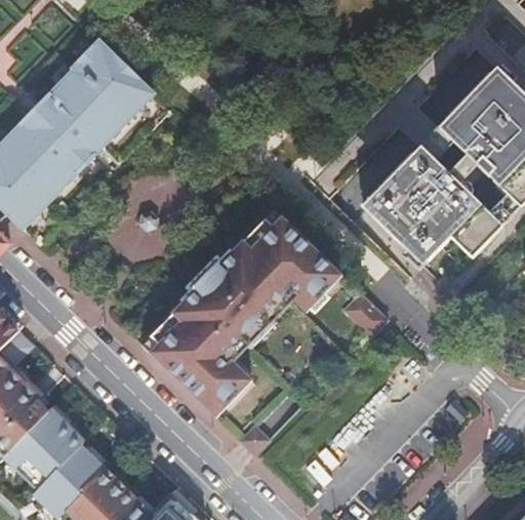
[(0,202),(9,211),(17,220),(34,202),(39,207),(78,166),(73,161),(86,149),(91,154),(96,149),(133,110),(126,103),(146,83),(98,38),(73,65),(74,66),(79,71),(64,86),(58,81),(11,130),(16,135),(1,152),(0,150),(0,202)]
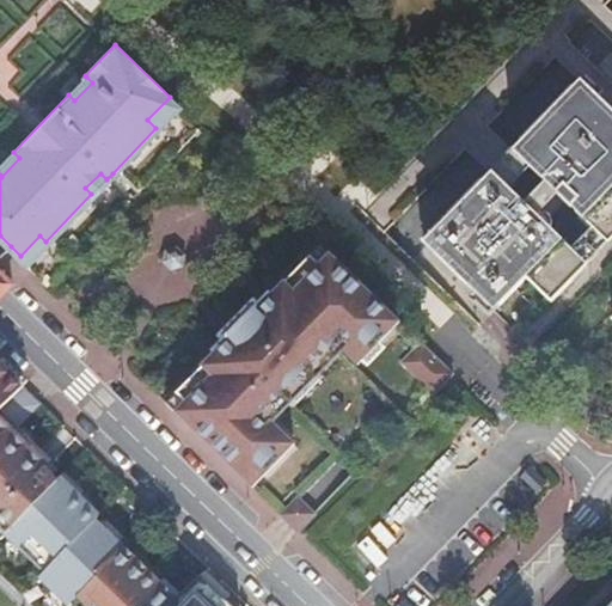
[(427,232),(479,282),(499,300),(524,273),(550,298),(571,275),(570,274),(580,264),(564,249),(570,244),(549,224),(550,222),(550,220),(550,219),(551,218),(550,215),(550,214),(550,213),(549,212),(548,210),(562,196),(591,224),(595,218),(611,233),(611,231),(611,106),(580,75),(512,146),(502,155),(490,167),(427,232)]
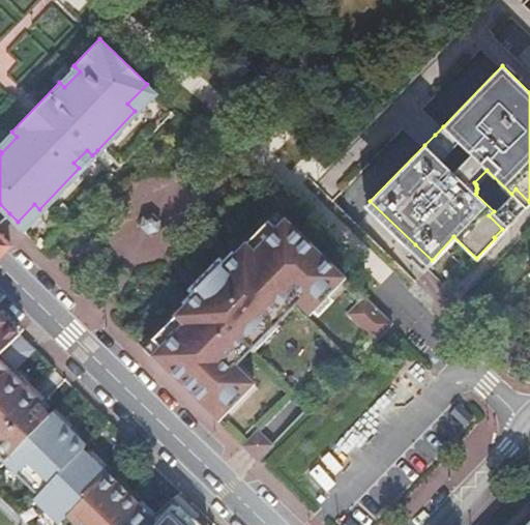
[(64,87),(80,71),(75,66),(59,82),(64,87)]
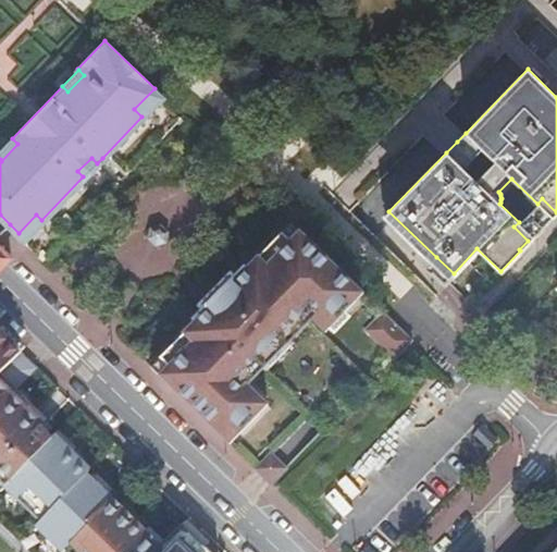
[(134,109),(141,117),(162,96),(155,88),(134,109)]
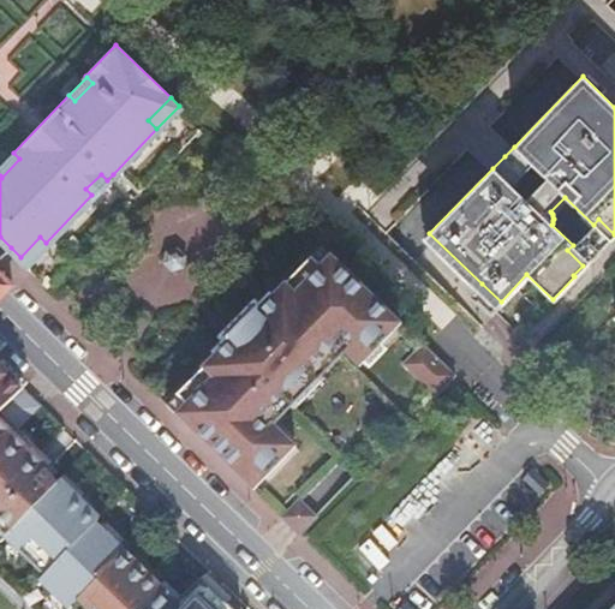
[(19,159),(13,153),(0,166),(0,175),(1,178),(19,159)]
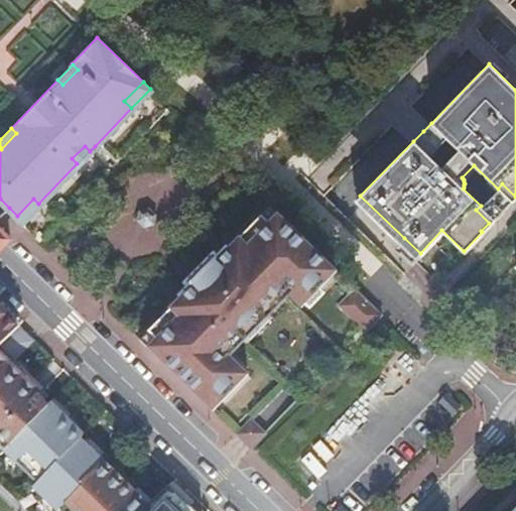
[(77,163),(90,151),(85,146),(72,158),(77,163)]
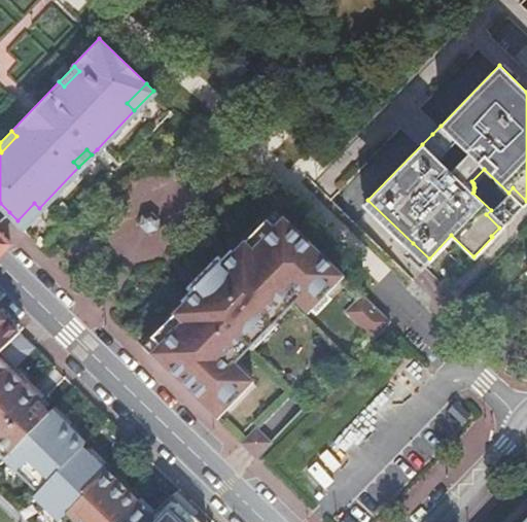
[(412,244),(413,243),(367,200),(363,205),(407,246),(408,248),(412,244)]
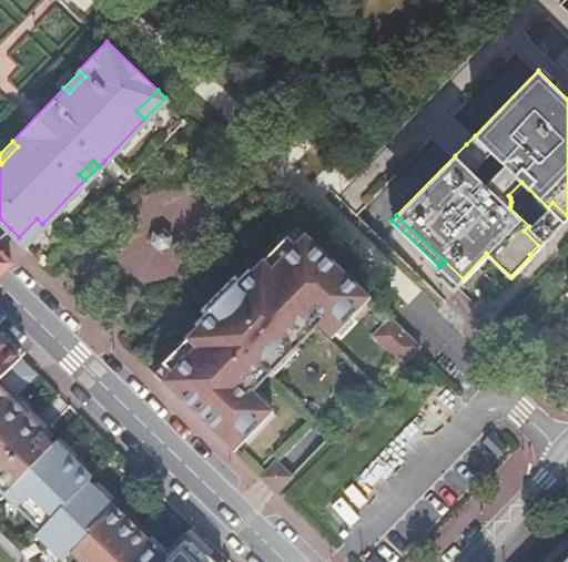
[(24,243),(42,224),(37,218),(19,237),(24,243)]
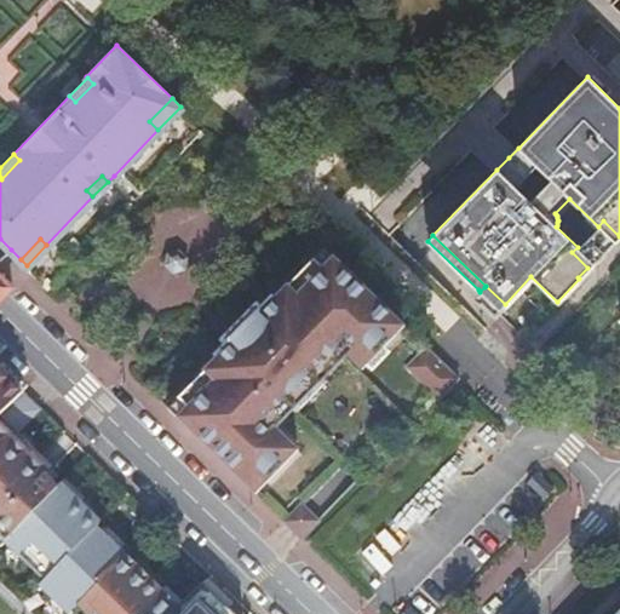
[(322,263),(333,253),(322,244),(313,253),(322,263)]
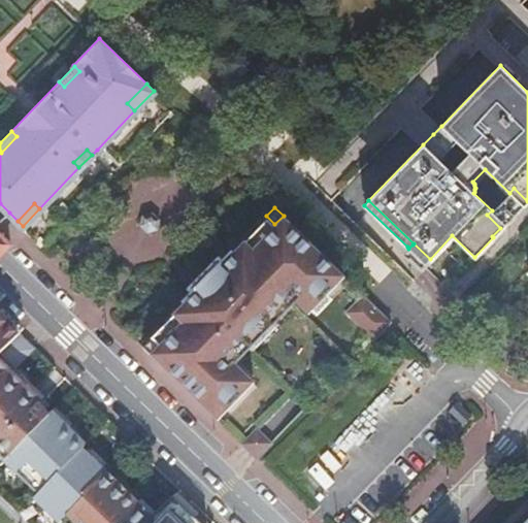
[(153,208),(141,210),(138,222),(147,229),(158,226),(160,216),(153,208)]
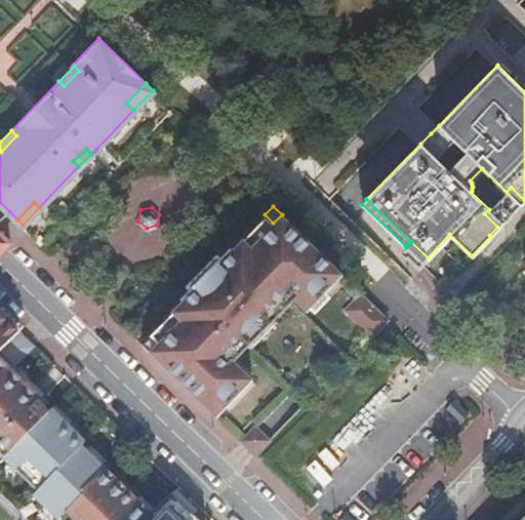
[(0,249),(13,236),(0,224),(0,221),(9,211),(6,208),(0,215),(0,249)]
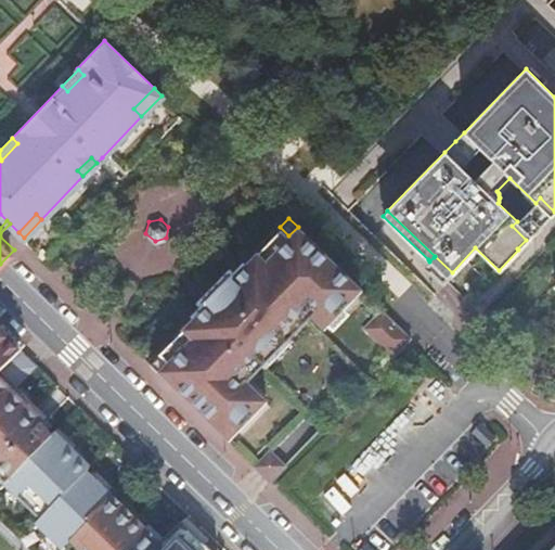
[(355,282),(298,227),(288,235),(280,227),(245,264),(242,261),(233,271),(201,304),(192,314),(194,316),(158,352),(167,360),(158,369),(213,422),(217,417),(232,432),(256,407),(249,400),(258,392),(243,376),(257,361),(260,358),(285,332),(305,312),(307,310),(311,306),(327,321),(345,303),(339,297),(355,282)]
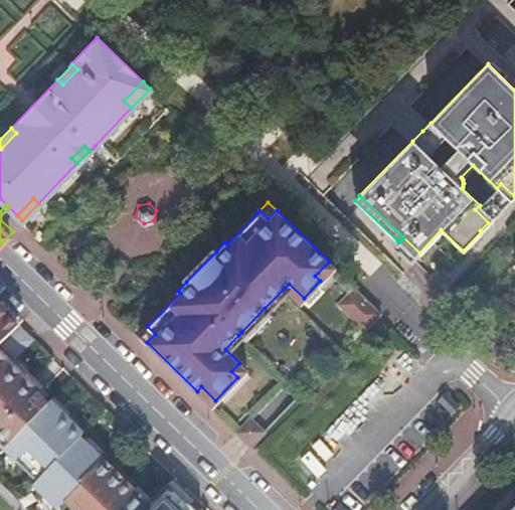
[(186,282),(216,251),(212,246),(192,268),(182,278),(186,282)]
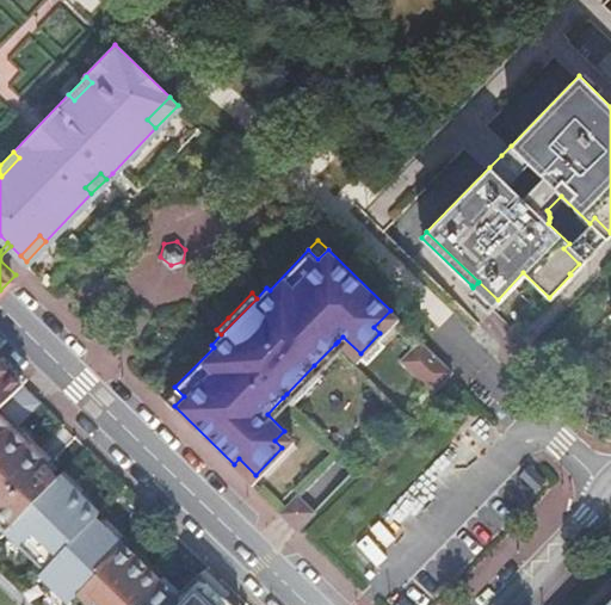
[(380,333),(396,316),(390,310),(374,327),(380,333)]
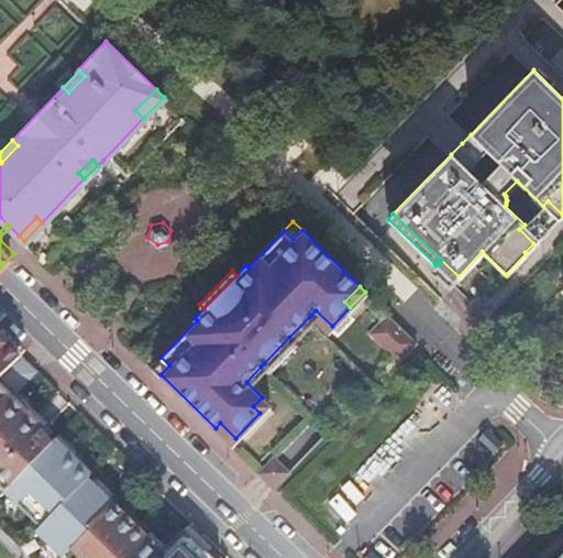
[(332,326),(316,310),(311,315),(328,330),(332,326)]
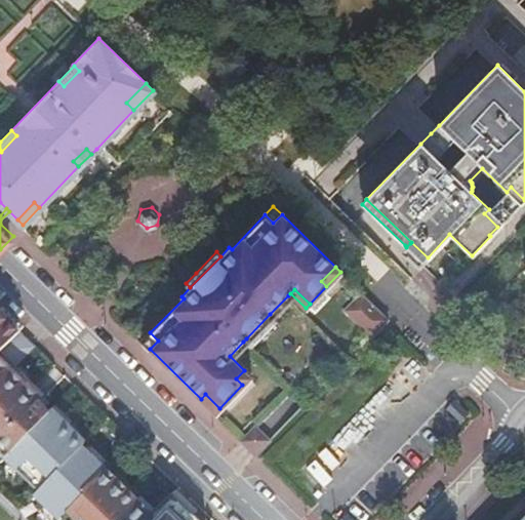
[(370,332),(386,316),(360,290),(344,306),(369,330),(370,332)]
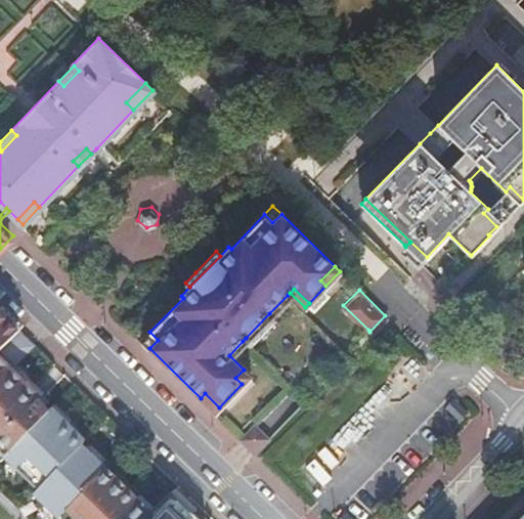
[(0,344),(16,328),(17,327),(0,308),(0,344)]
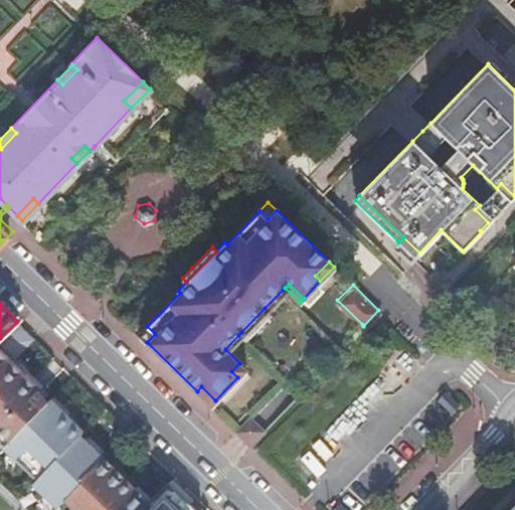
[(270,312),(265,308),(241,332),(245,337),(270,312)]
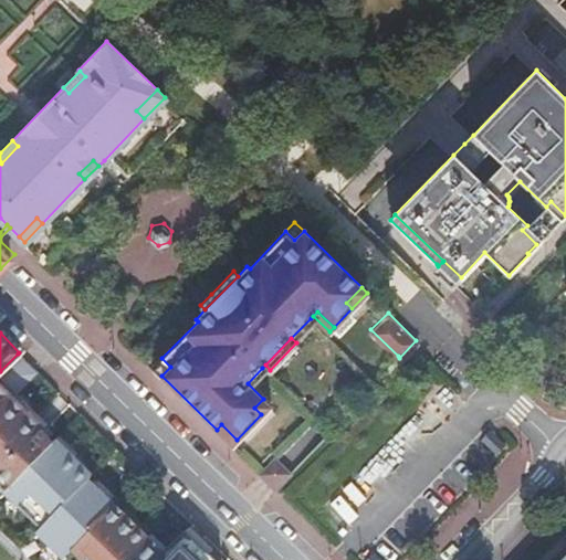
[(0,371),(0,486),(3,489),(39,524),(37,526),(34,528),(46,540),(62,556),(63,557),(65,555),(71,559),(216,559),(206,550),(195,539),(184,528),(182,528),(165,546),(160,541),(155,546),(144,536),(84,477),(88,473),(70,454),(52,437),(50,440),(39,429),(42,426),(40,425),(28,413),(17,402),(9,394),(34,369),(18,354),(0,371)]
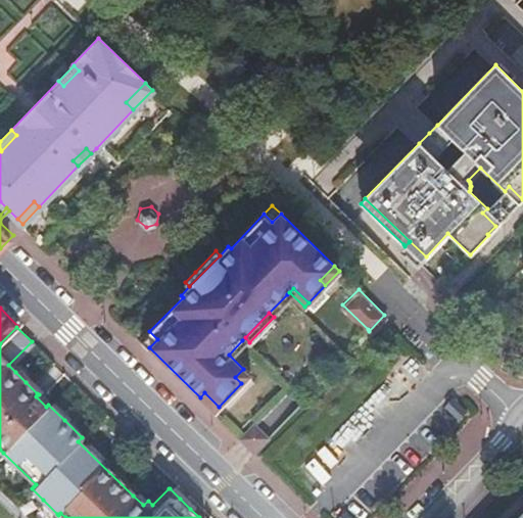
[(149,347),(157,339),(149,331),(141,339),(149,347)]
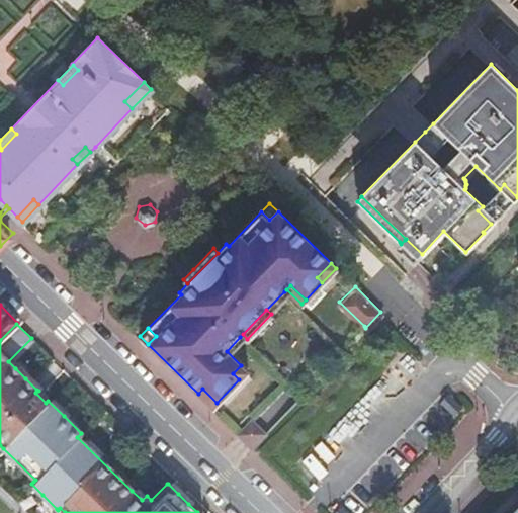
[(40,385),(19,363),(15,368),(25,378),(36,390),(40,385)]
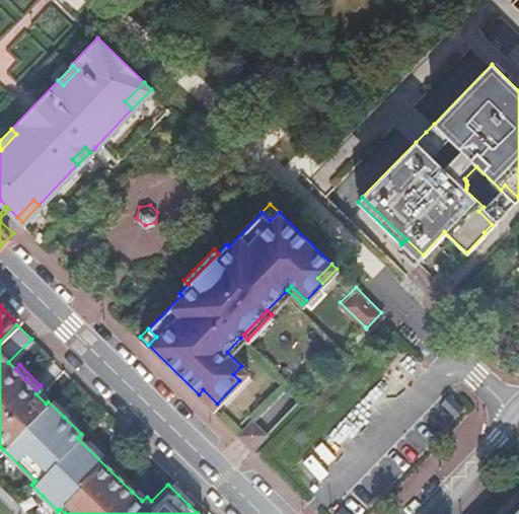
[(233,374),(239,380),(248,372),(241,366),(233,374)]
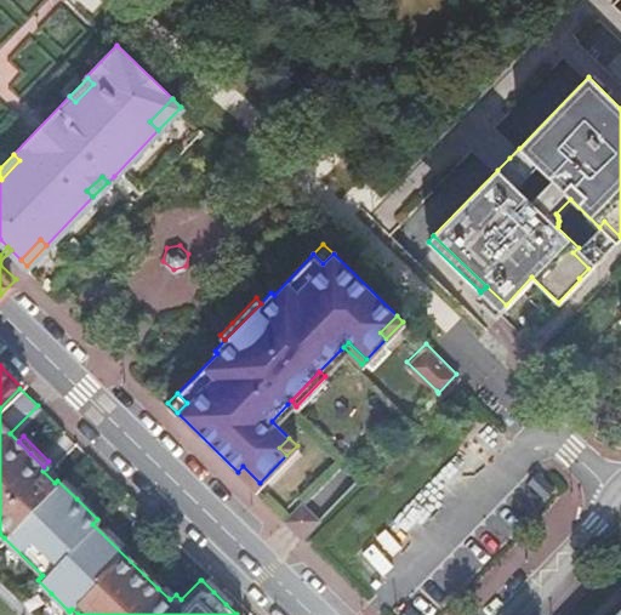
[(260,483),(243,466),(238,472),(255,488),(260,483)]
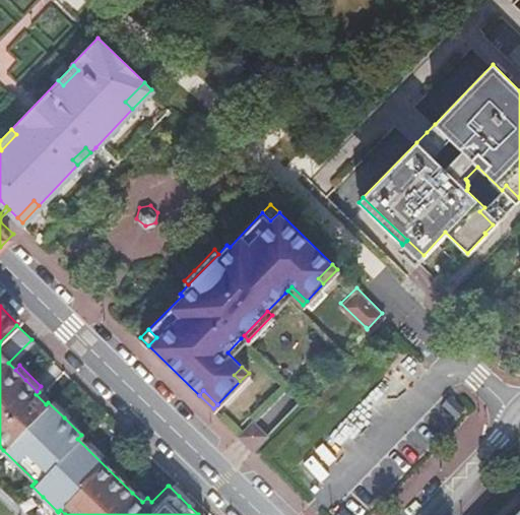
[(450,390),(441,400),(457,414),(466,405),(450,390)]
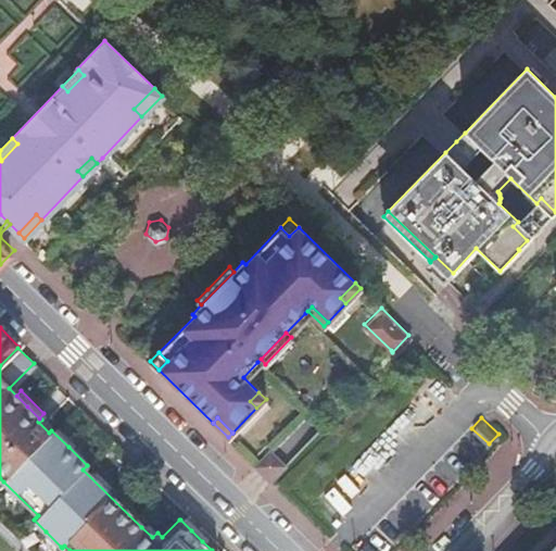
[(73,442),(57,426),(51,430),(68,447),(73,442)]
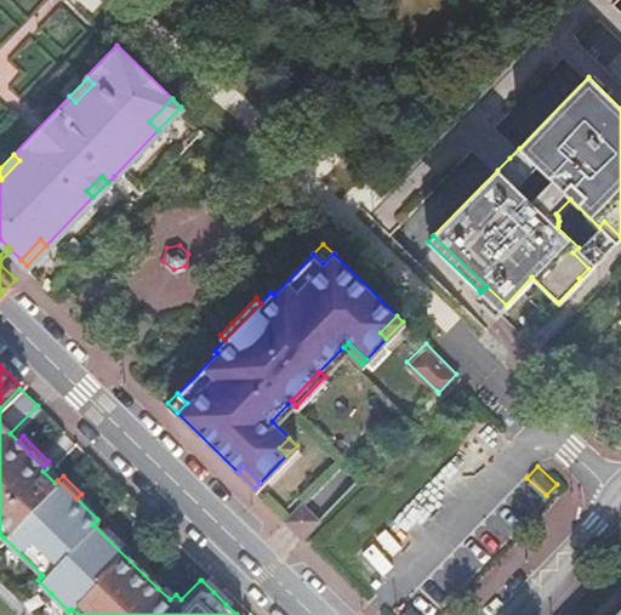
[(301,533),(318,516),(301,500),(289,512),(284,517),(301,533)]
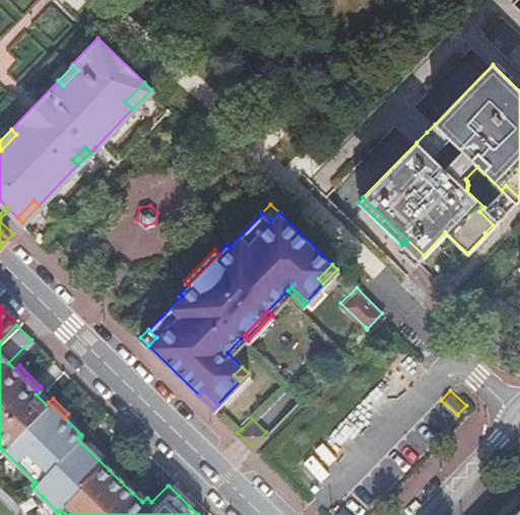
[(189,506),(193,502),(173,481),(169,486),(179,496),(189,506)]
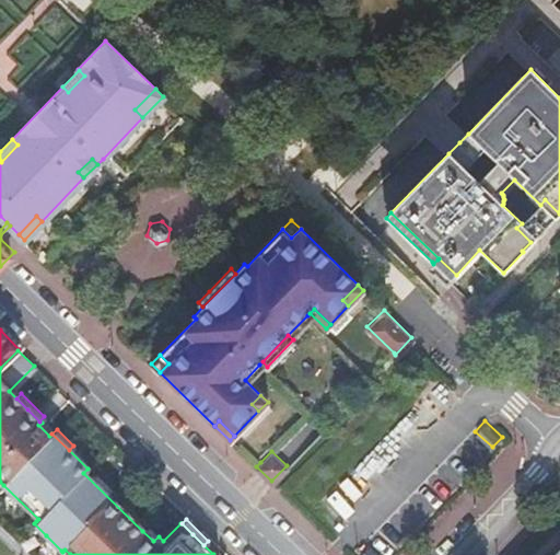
[(159,536),(148,525),(142,531),(153,541),(159,536)]
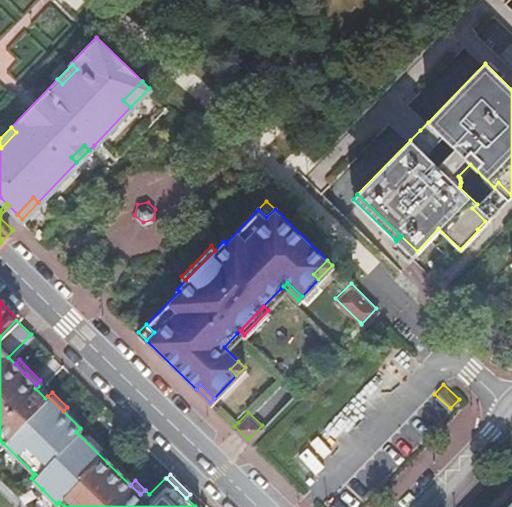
[(52,506),(56,503),(42,489),(36,495),(48,506),(52,506)]
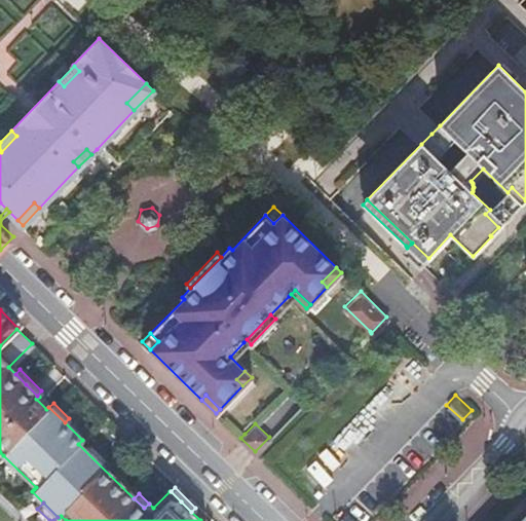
[(360,520),(346,509),(337,519),(339,520),(360,520)]
